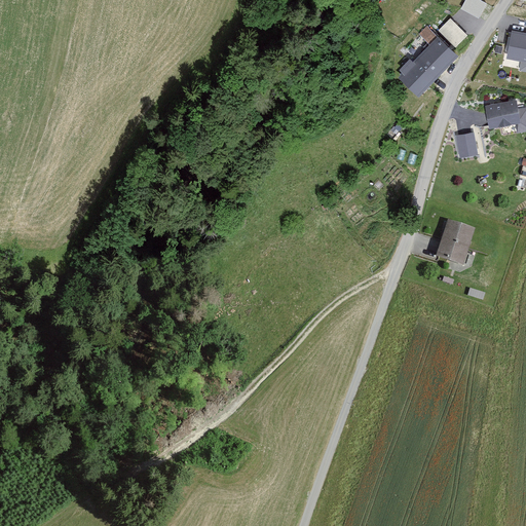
[(480,16),(487,0),(486,0),(464,0),(461,7),(480,16)]
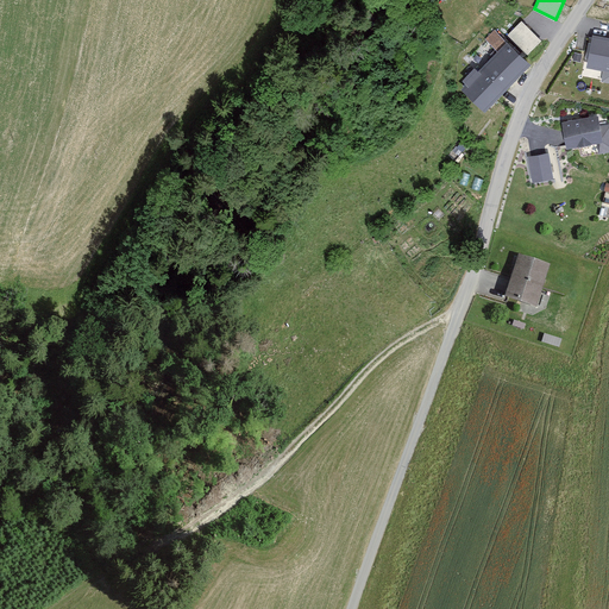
[(528,52),(542,38),(522,18),(508,32),(528,52)]
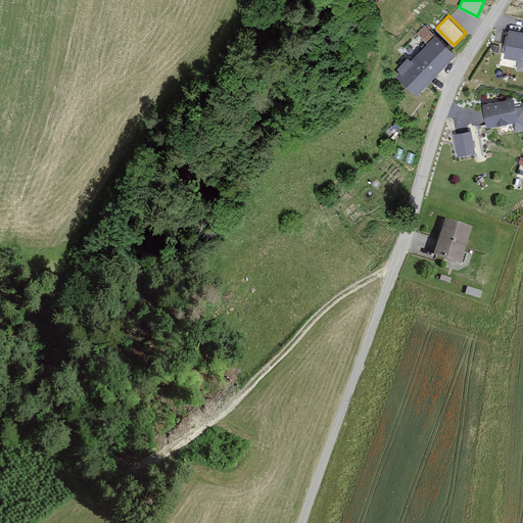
[(423,38),(432,30),(426,24),(418,32),(423,38)]
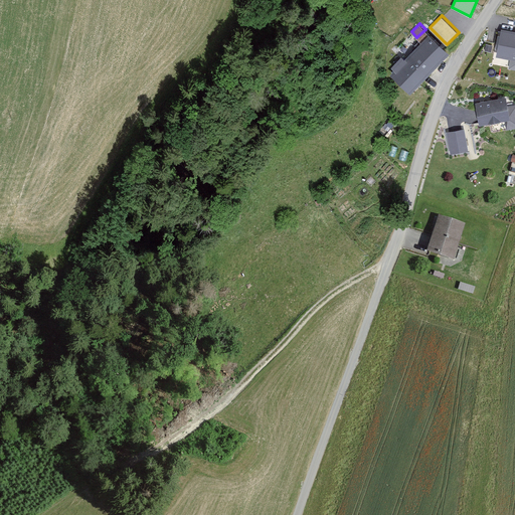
[(514,33),(502,31),(498,54),(514,57),(514,33)]
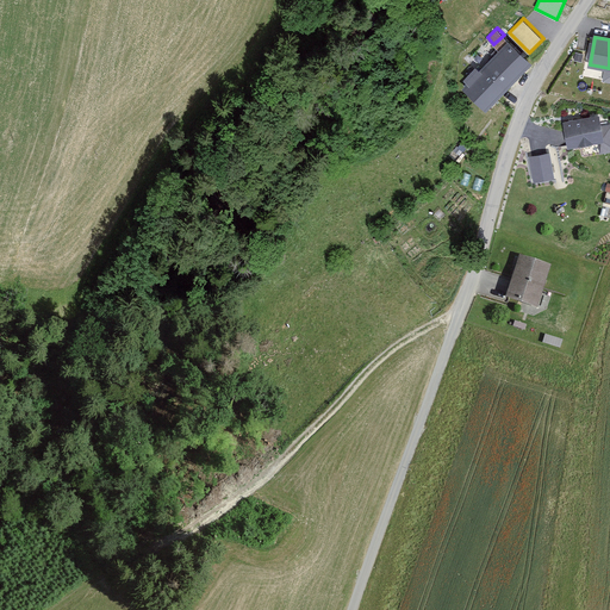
[(533,64),(506,41),(460,89),(486,113),(533,64)]
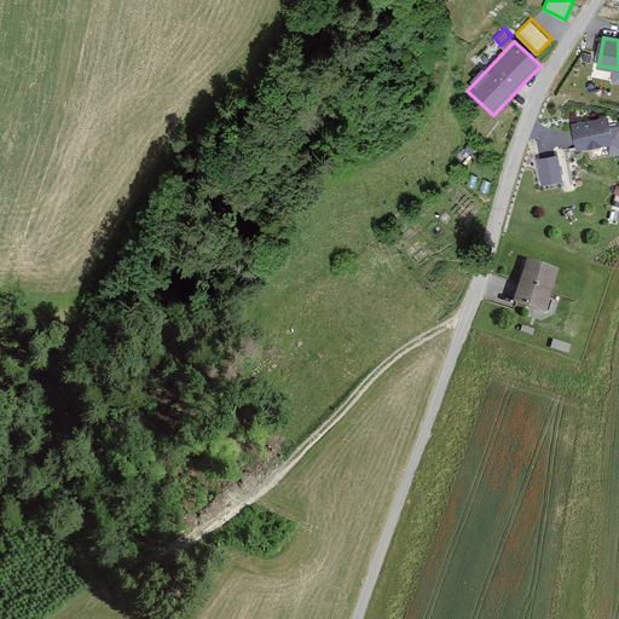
[(607,119),(574,125),(578,148),(611,142),(607,119)]
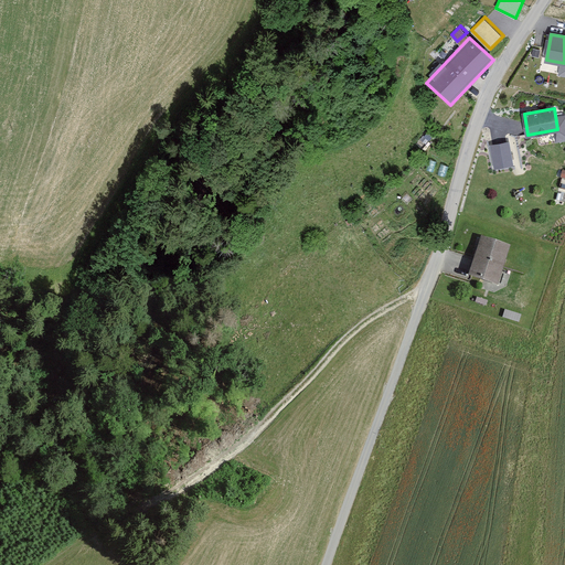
[(511,163),(508,144),(491,146),(496,167),(511,163)]
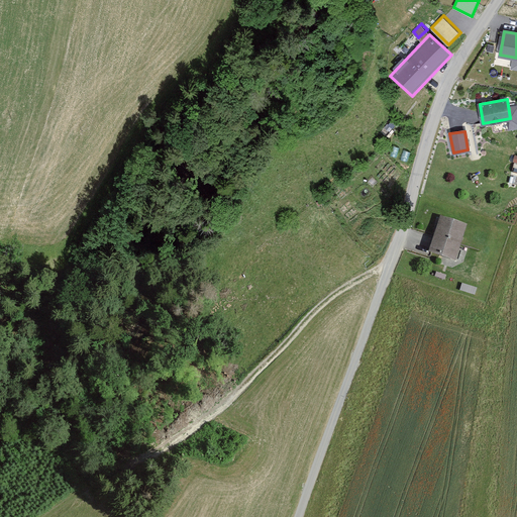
[(467,221),(438,212),(426,249),(454,259),(467,221)]
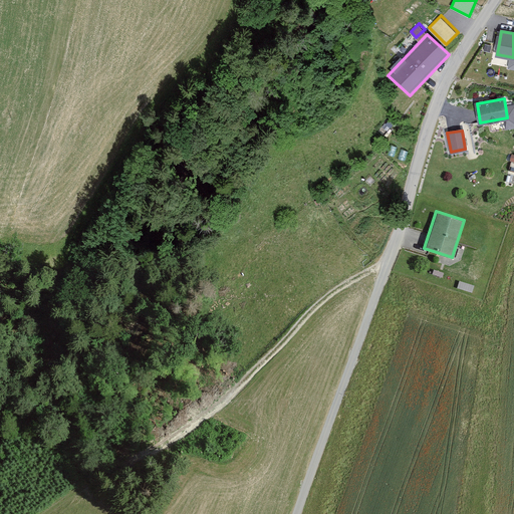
All buildings are outlined.
